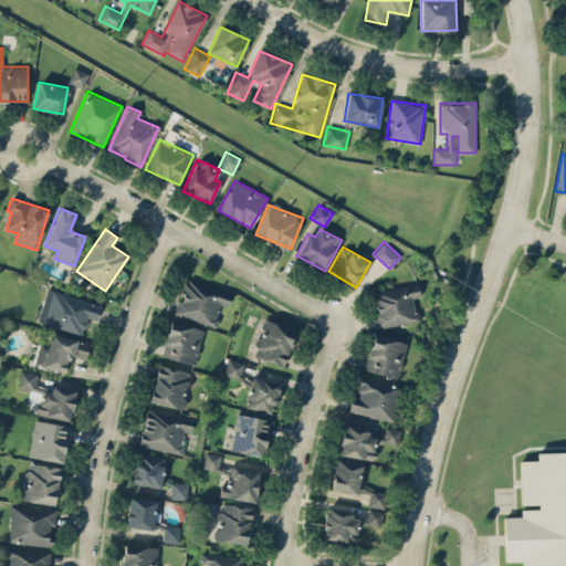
[(174,313),(215,326),(221,304),(228,306),(232,293),(185,278),(174,313)]
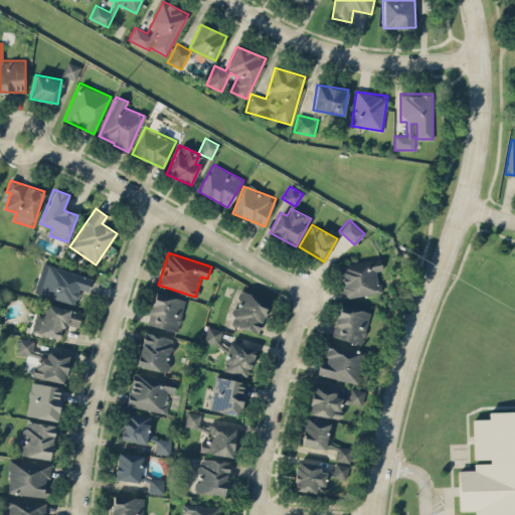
[(375,271),(383,270),(382,258),(337,264),(341,298),(383,293),(382,283),(377,284),(375,271)]
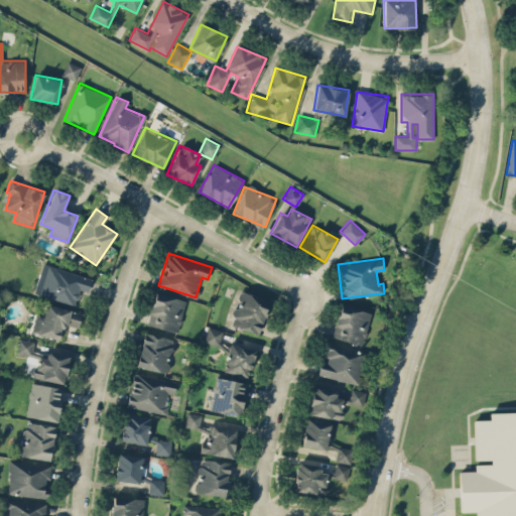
[(75,305),(80,288),(88,291),(92,278),(43,263),(33,292),(75,305)]
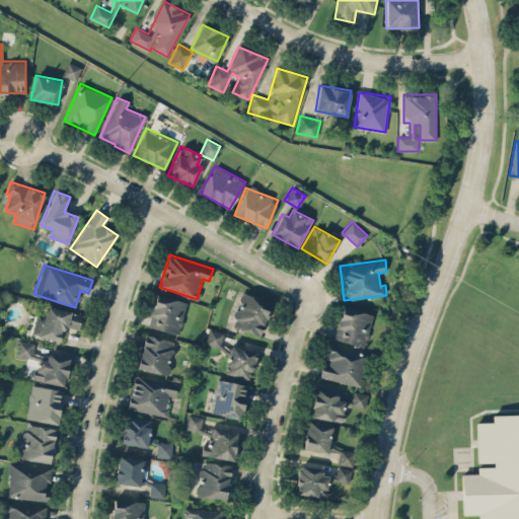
[(147,326),(178,335),(188,302),(156,293),(147,326)]
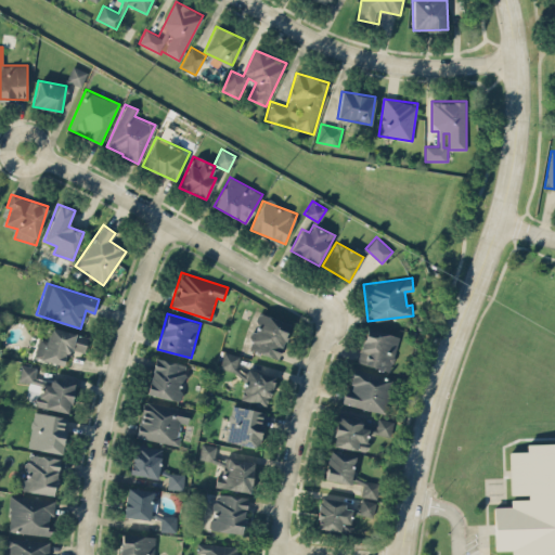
[(249,350),(280,358),(288,321),(258,313),(249,350)]
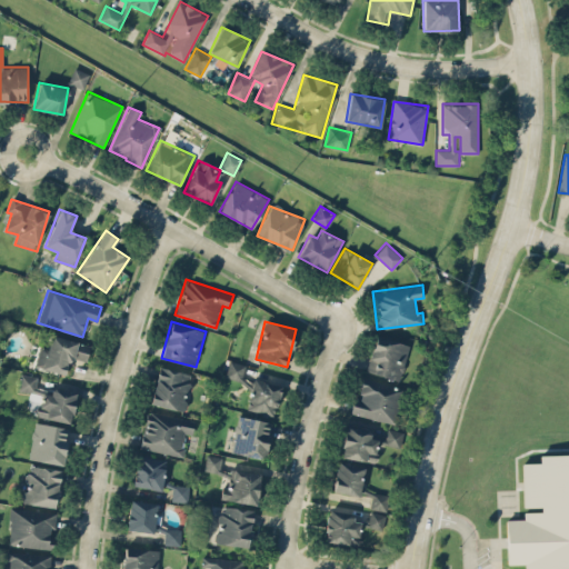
[(91,345),(51,335),(48,348),(40,346),(35,366),(67,373),(71,357),(87,360),(91,345)]
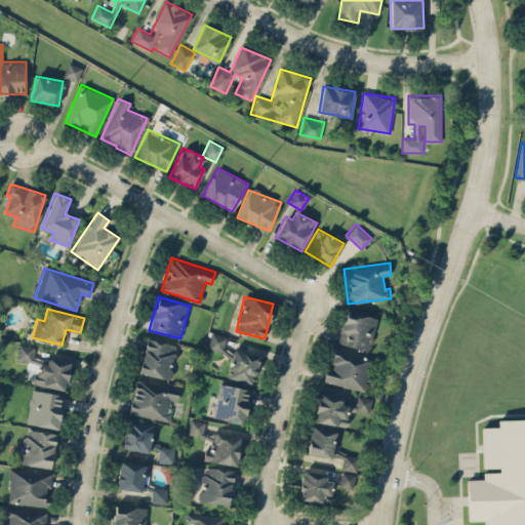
[(378,319),(346,310),(337,342),(370,351),(378,319)]
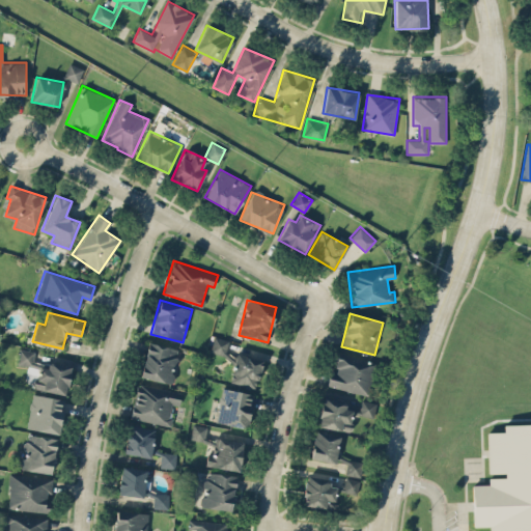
[(226,355),(229,339),(214,336),(211,352),(226,355)]
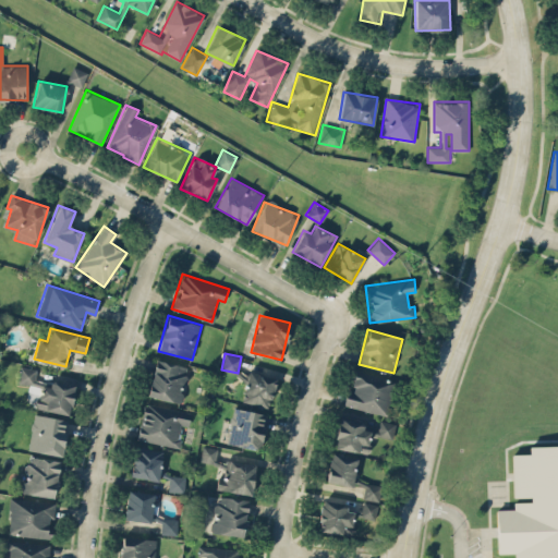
[(147,396),(181,403),(190,366),(156,359),(147,396)]
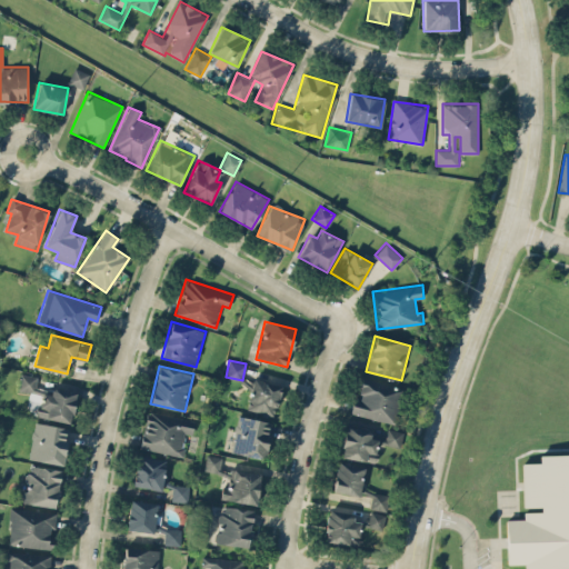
[(18,390),(41,393),(37,417),(71,422),(76,393),(36,387),(37,376),(21,373),(18,390)]
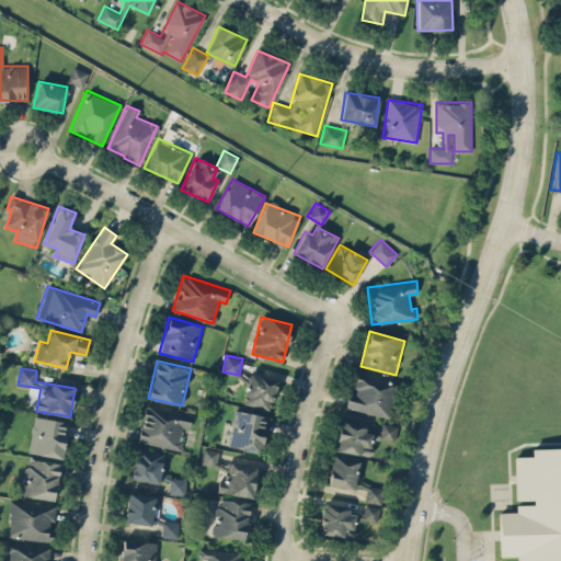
[(277,377),(249,374),(244,405),(273,409),(277,377)]
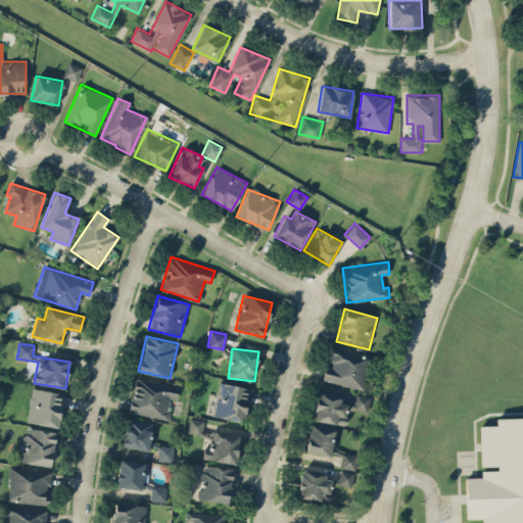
[(322,379),(364,389),(371,358),(331,348),(327,366),(326,365),(322,379)]
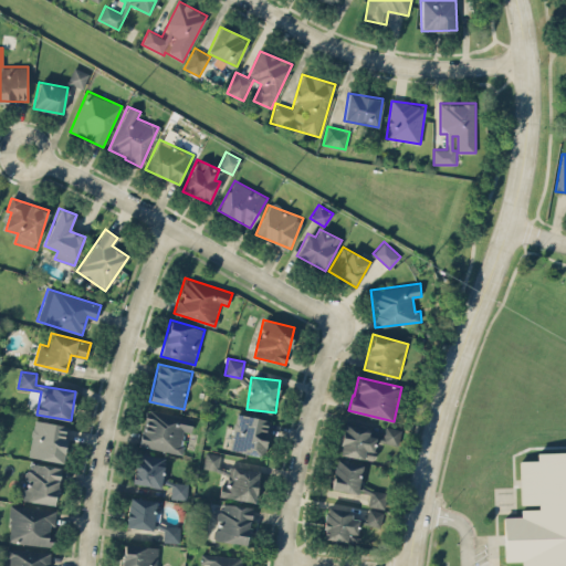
[(194,418),(146,409),(139,446),(180,453),(185,430),(191,431),(194,418)]
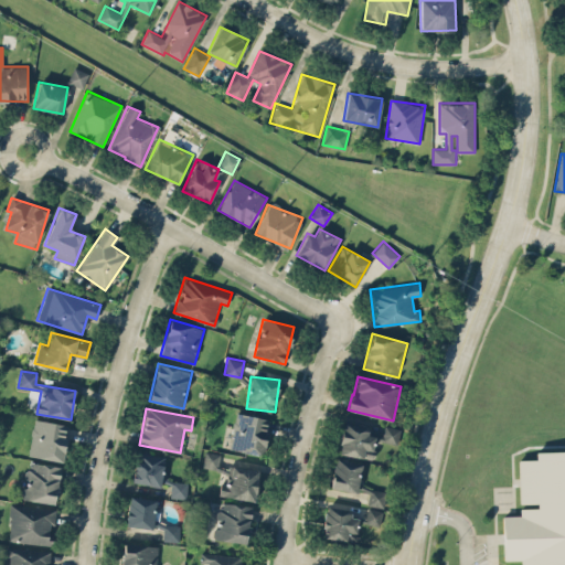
[(228,448),(264,456),(273,419),(236,412),(228,448)]
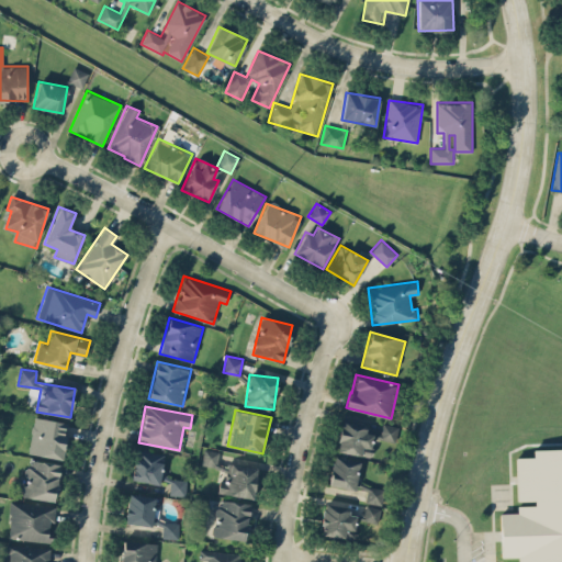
[(69,423),(34,416),(27,453),(63,459),(69,423)]
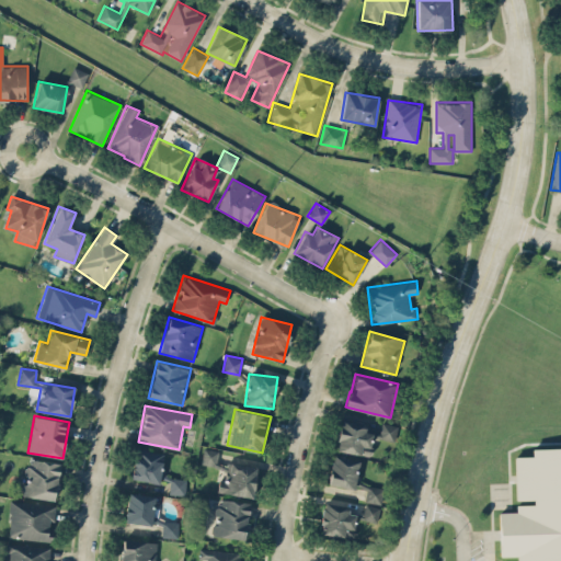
[(397,425),(381,422),(380,427),(341,420),(335,450),(373,456),(376,437),(395,441),(397,425)]
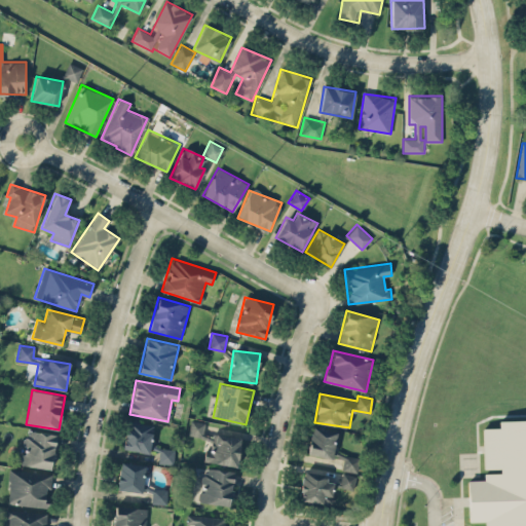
[(525,525),(464,525),(464,479),(484,478),(482,420),(525,418),(525,525)]
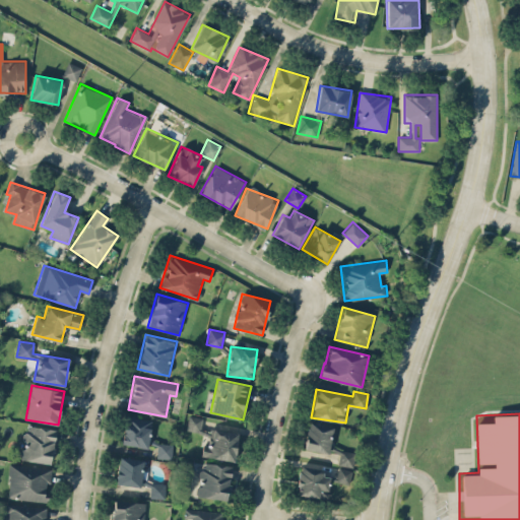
[(126,414),(120,444),(146,448),(152,419),(126,414)]
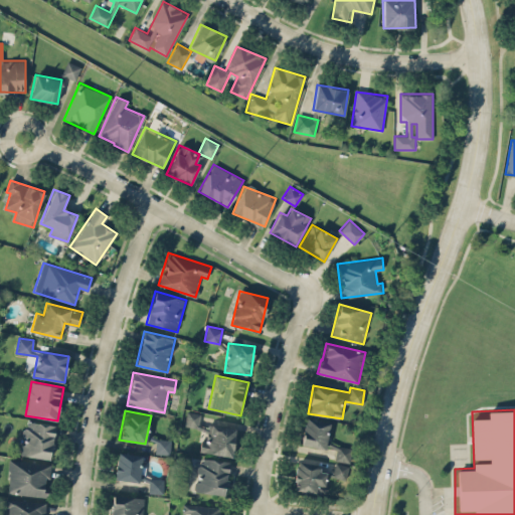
[(199,452),(233,457),(238,428),(208,423),(207,425),(199,424),(201,412),(187,410),(184,426),(207,430),(206,440),(201,440),(199,452)]
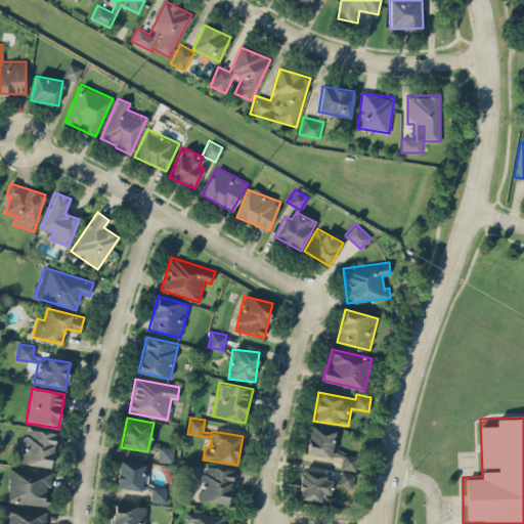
[(307,452),(342,456),(341,468),(357,471),(359,454),(335,451),(338,428),(311,425),(307,452)]
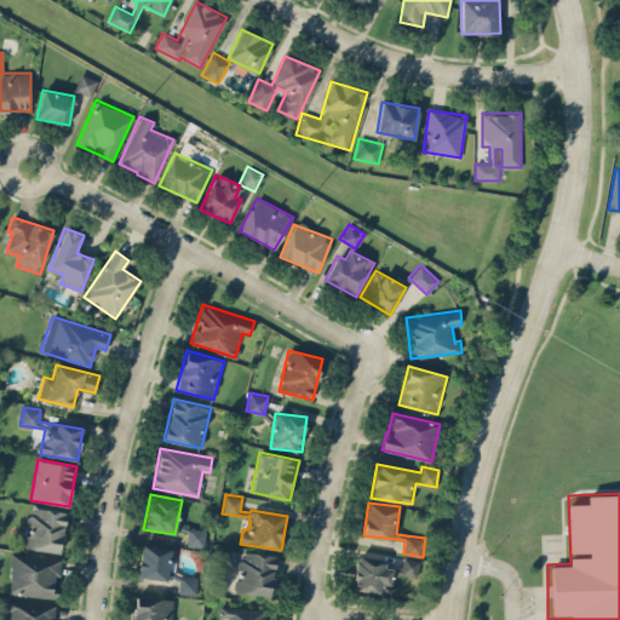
[(61,552),(67,511),(30,506),(24,547),(61,552)]
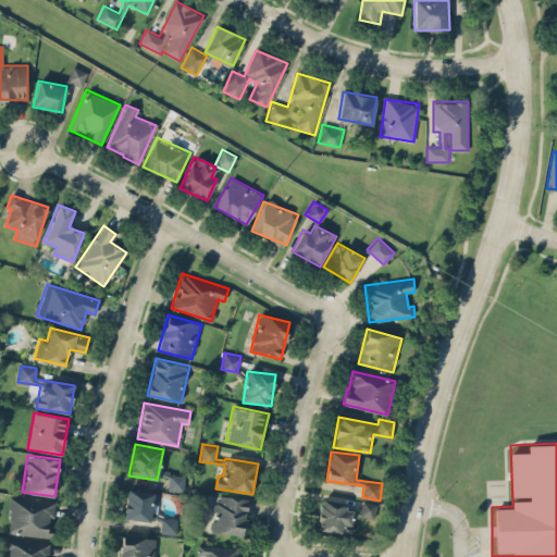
[(168,490),(184,491),(186,475),(169,473),(168,490)]
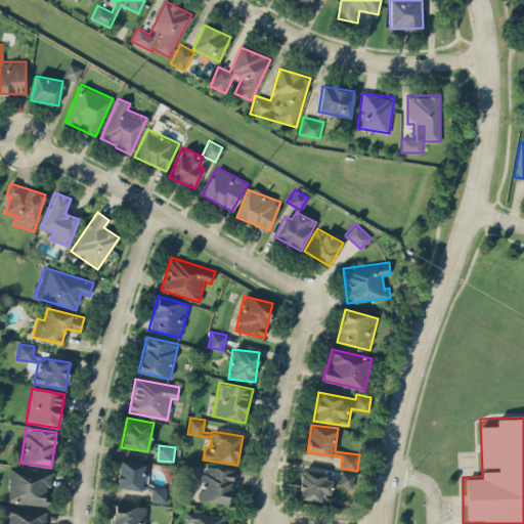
[(141,490),(145,464),(121,459),(116,486),(141,490)]
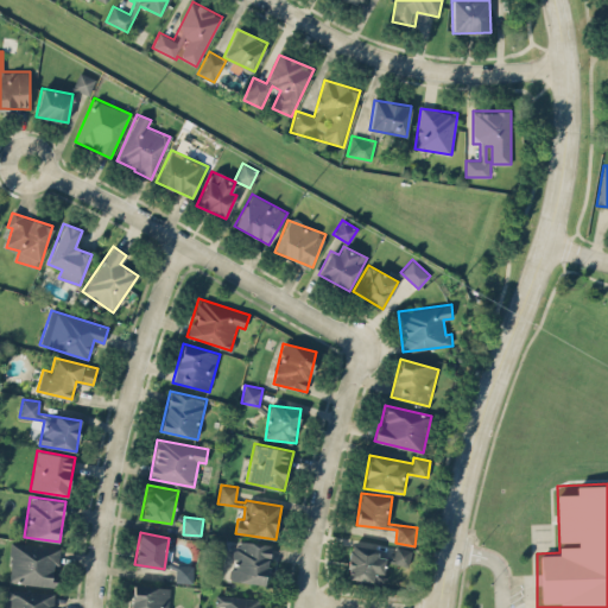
[(268,582),(270,543),(233,540),(232,581),(268,582)]
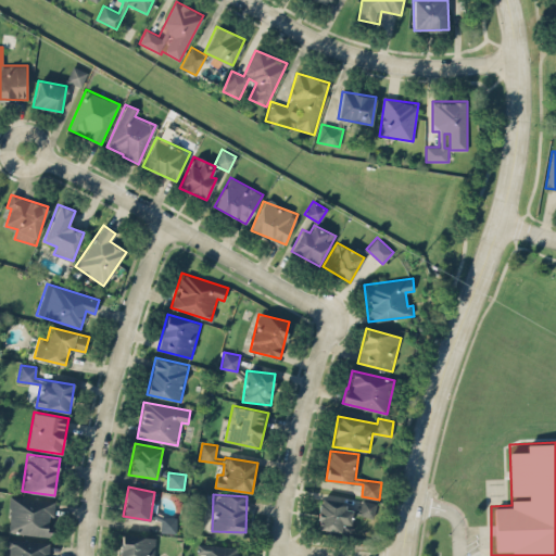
[(49,534),(50,515),(55,515),(55,498),(10,496),(9,534),(49,534)]
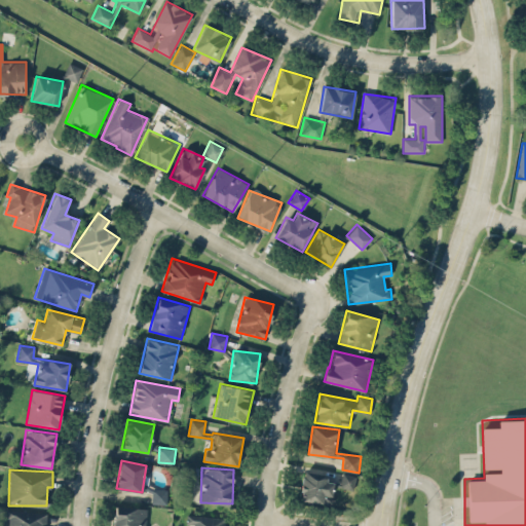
[(357,475),(342,472),(339,487),(354,489),(357,475)]
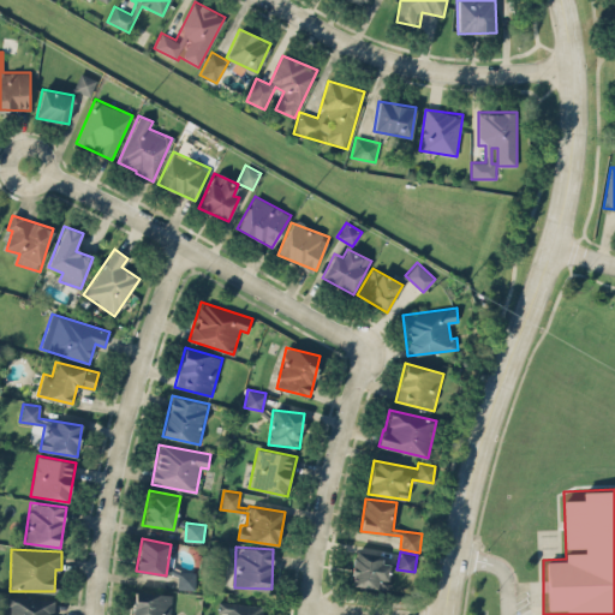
[(177,587),(196,589),(196,571),(178,571),(177,587)]
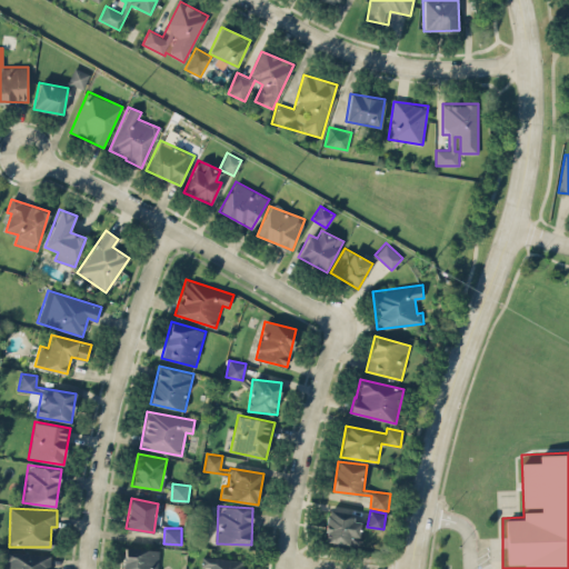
[(158,568),(159,549),(125,547),(122,568),(158,568)]
